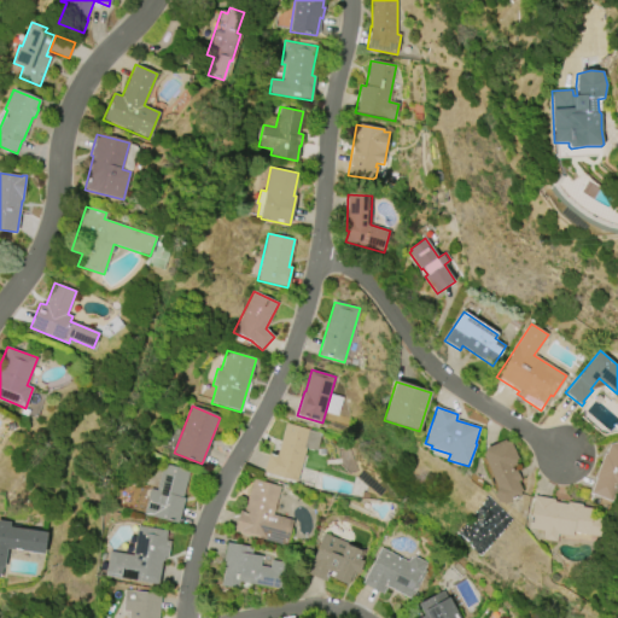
[(286,423),(321,433),(316,450),(307,448),(296,482),(264,472),(266,466),(264,466),(268,454),(277,455),(286,423)]
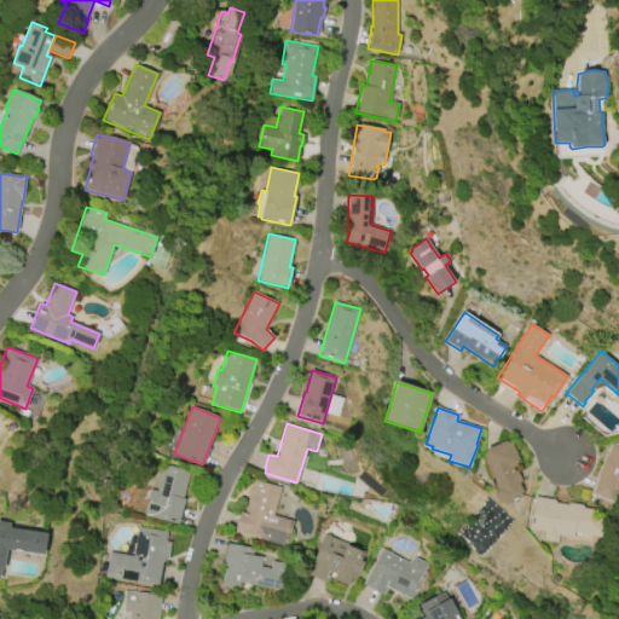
[(498,489),(484,455),(486,453),(484,450),(505,440),(507,443),(508,443),(509,444),(512,443),(519,460),(516,461),(518,463),(516,463),(516,466),(513,468),(514,472),(518,470),(521,481),(519,482),(524,492),(521,493),(522,495),(513,499),(514,502),(504,505),(503,504),(502,504),(501,503),(498,504),(493,495),(496,493),(496,492),(498,492),(496,489),(498,489)]
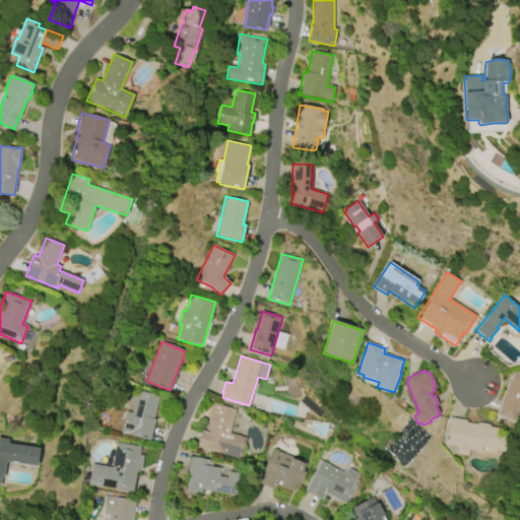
[(501,402),(508,382),(509,383),(513,374),(519,372),(519,410),(515,423),(497,415),(502,402),(501,402)]
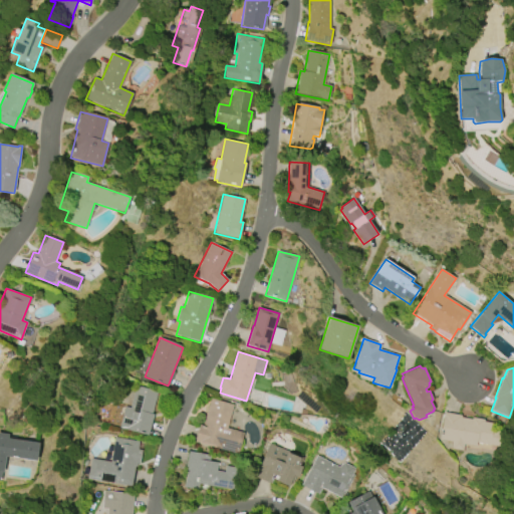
[(154,415),(149,435),(119,428),(124,407),(130,408),(136,387),(158,392),(152,414),(154,415)]
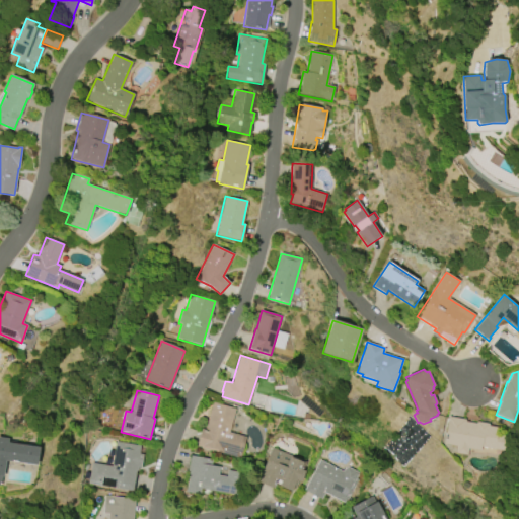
[(205,430),(212,402),(235,409),(228,433),(245,437),(239,458),(196,446),(201,429),(205,430)]
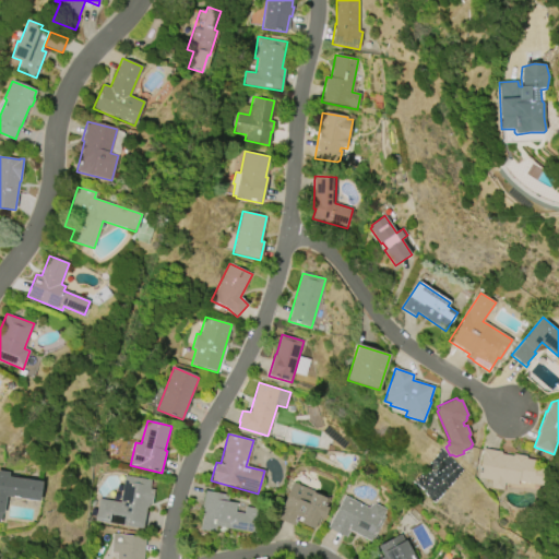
[(477,479),(483,449),(501,452),(501,454),(513,456),(513,454),(526,456),(526,460),(538,461),(537,468),(547,470),(544,486),(519,482),(518,486),(503,484),(502,490),(490,488),(491,482),(477,479)]
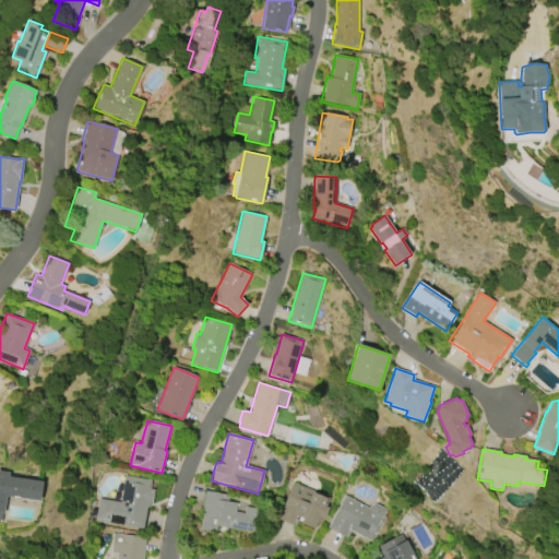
[(9,477),(43,483),(39,502),(6,497),(3,514),(1,514),(0,523),(0,471),(9,473),(9,477)]
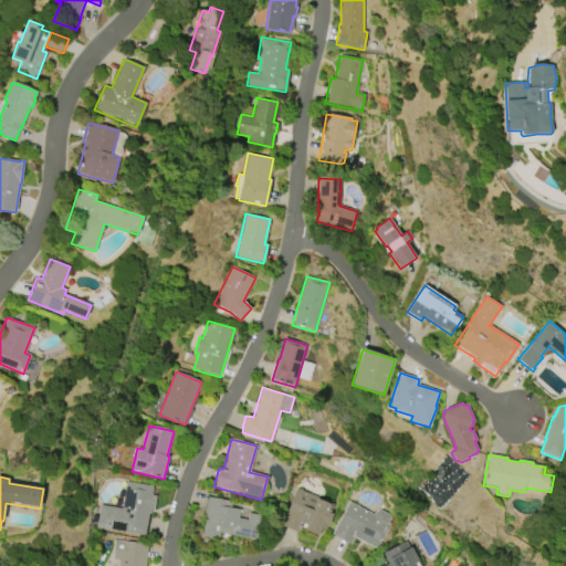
[(144,536),(96,527),(100,505),(122,509),(126,482),(153,486),(152,495),(156,495),(154,511),(150,511),(149,514),(148,514),(144,536)]
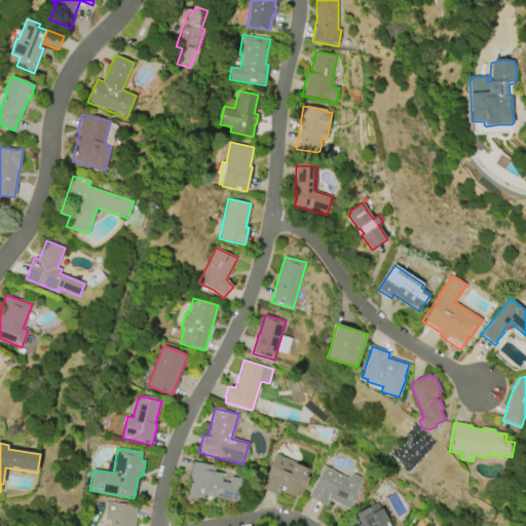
[(275,454),(309,467),(306,477),(309,478),(305,489),(300,487),(296,498),(282,492),(284,487),(280,486),(276,495),(261,489),(275,454)]
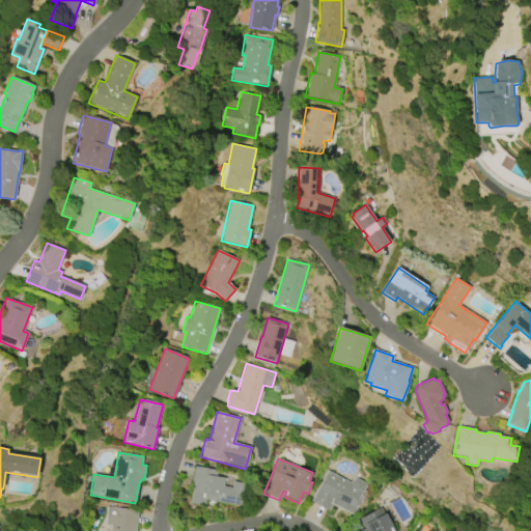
[(223,486),(231,487),(232,481),(245,483),(244,493),(248,494),(245,508),(204,500),(203,506),(190,504),(192,491),(190,491),(195,467),(217,471),(216,477),(225,478),(223,486)]
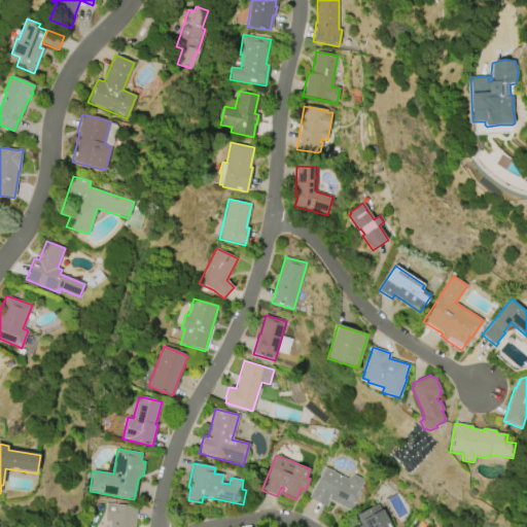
[(309,497),(324,467),(347,479),(352,475),(364,481),(361,486),(363,487),(351,512),(329,500),(326,506),(309,497)]
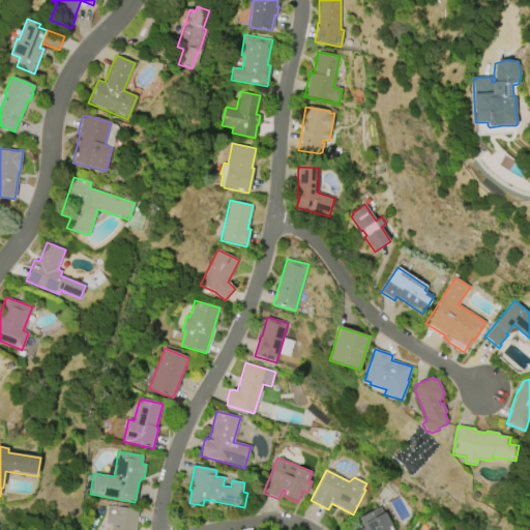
[(138,509),(136,529),(110,529),(111,525),(106,524),(108,505),(138,509)]
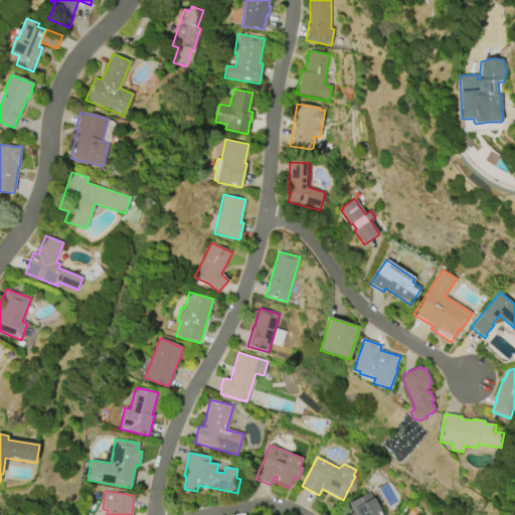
[(374,498),(382,514),(349,514),(353,513),(348,503),(369,492),(372,498),(374,498)]
